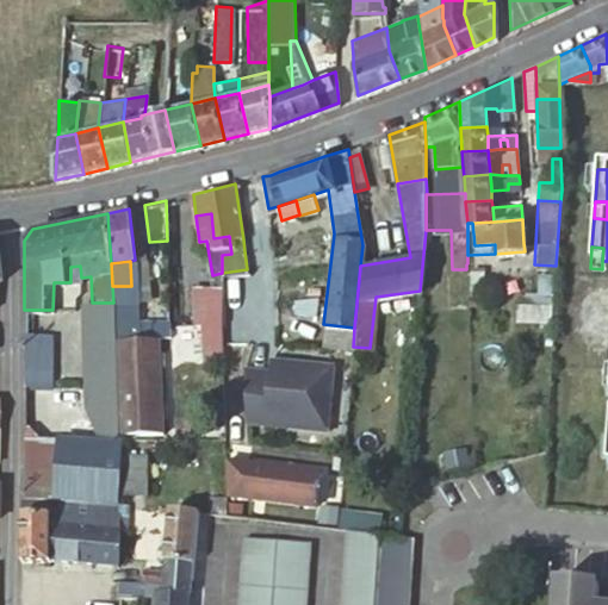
[(70,267),(70,278),(81,278),(80,266),(70,267)]
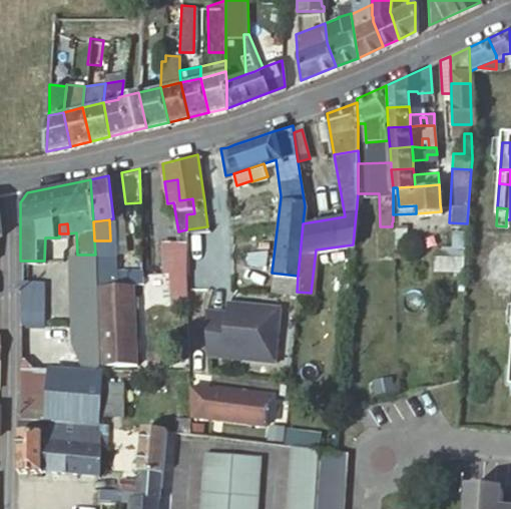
[(386,251),(393,251),(392,226),(380,226),(380,251),(386,251)]
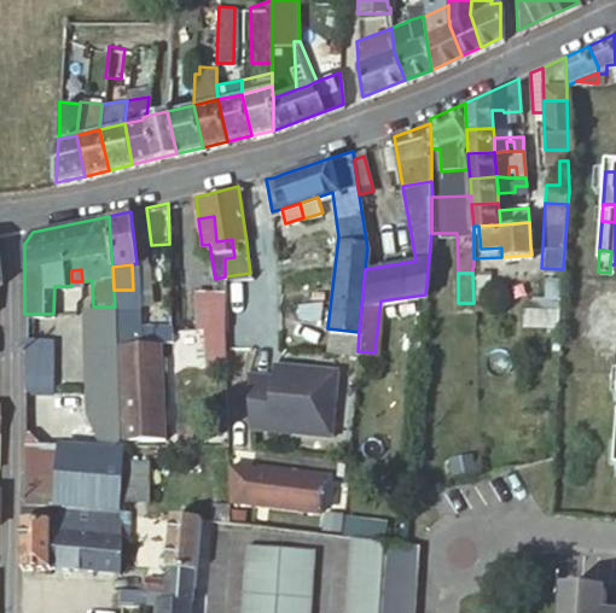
[(542,296),(559,296),(558,275),(541,275),(542,295),(542,296)]
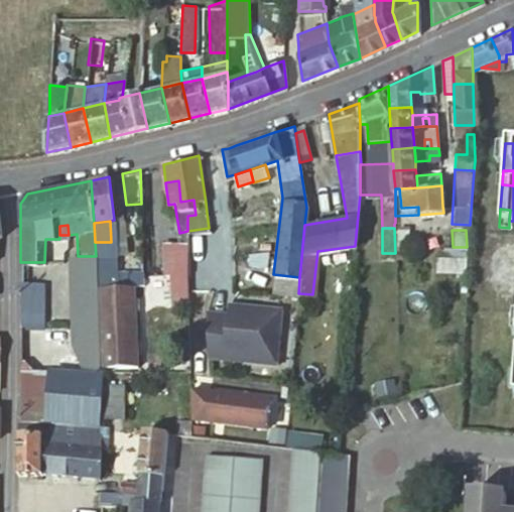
[(186,272),(187,241),(180,241),(166,240),(167,272),(186,272)]
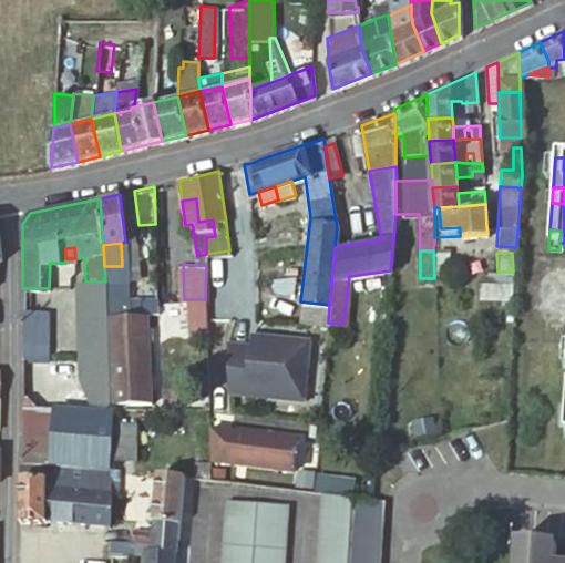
[(106,315),(123,314),(123,299),(122,266),(104,266),(105,282),(106,311),(106,315)]
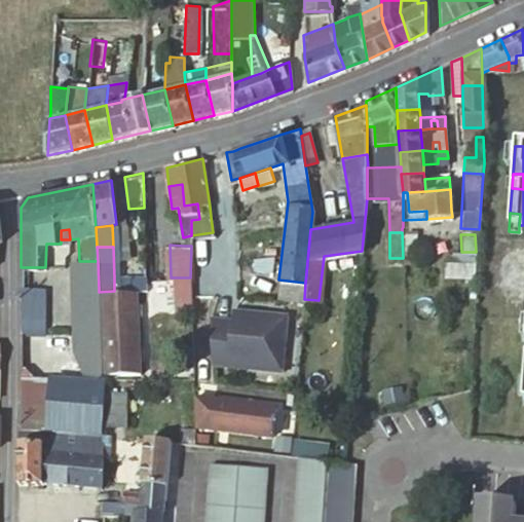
[(476,259),(476,252),(461,252),(461,251),(451,251),(451,261),(475,260),(476,259)]
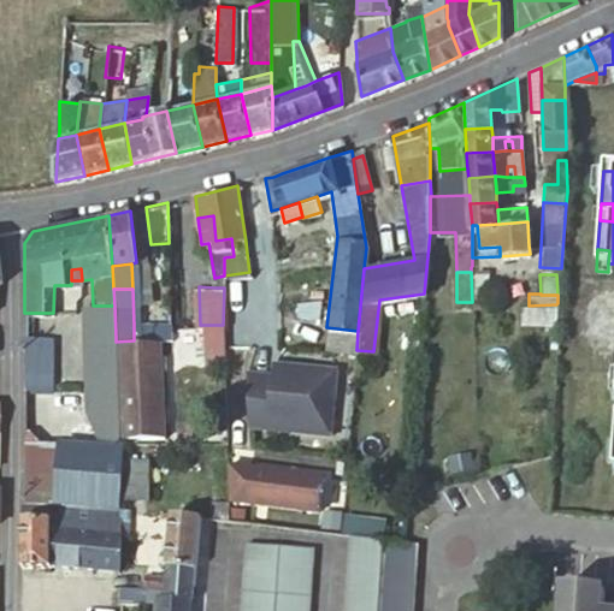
[(556,324),(556,304),(529,306),(519,304),(520,325),(556,324)]
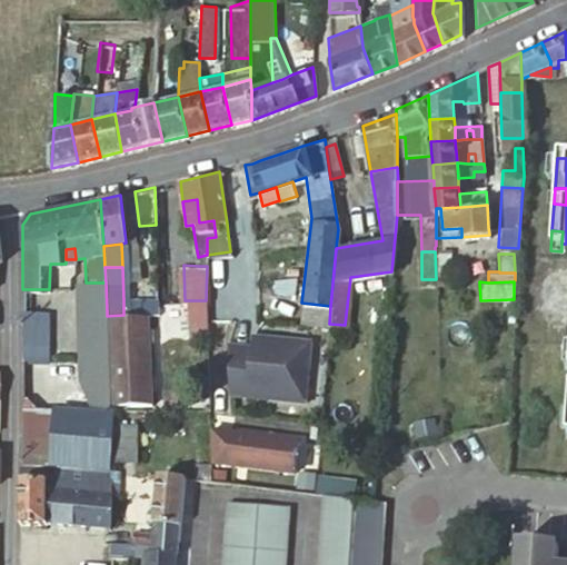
[(73,311),(107,313),(106,283),(86,283),(72,284),(73,311)]
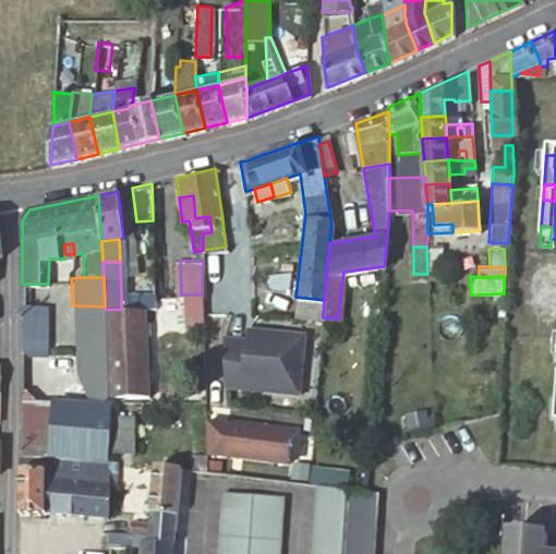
[(154,309),(154,294),(121,294),(121,309),(154,309)]
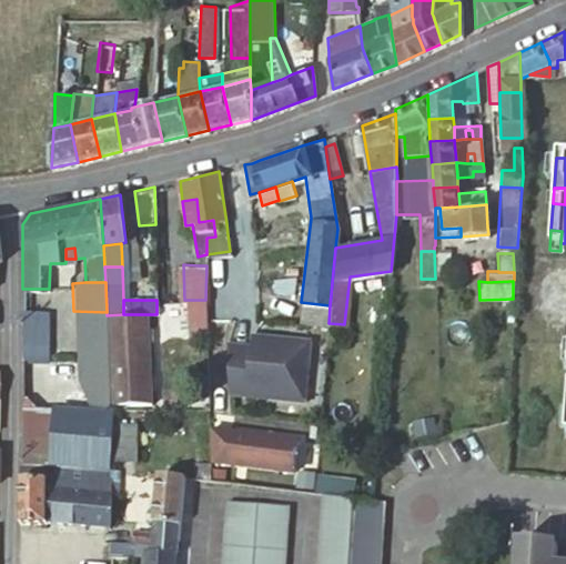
[(205,313),(205,302),(205,300),(184,300),(184,314),(205,313)]
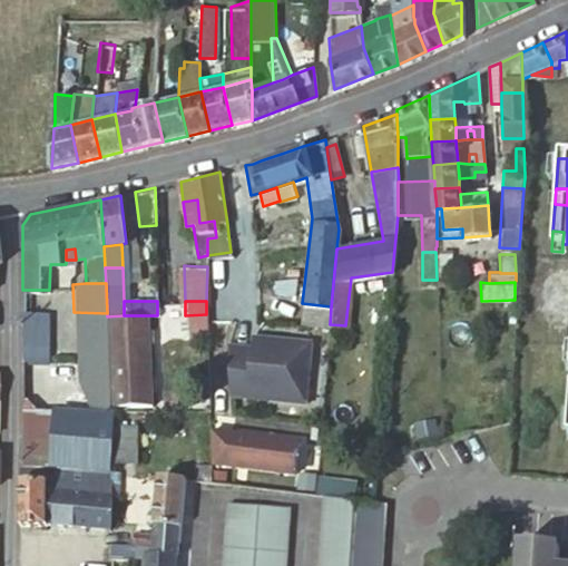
[(330,325),(330,324),(331,306),(302,303),(300,323),(330,325)]
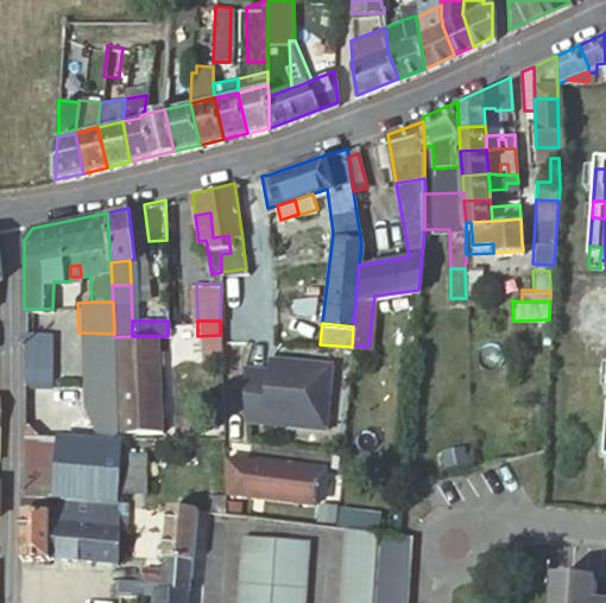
[(51,332),(24,332),(25,380),(50,380),(51,332)]
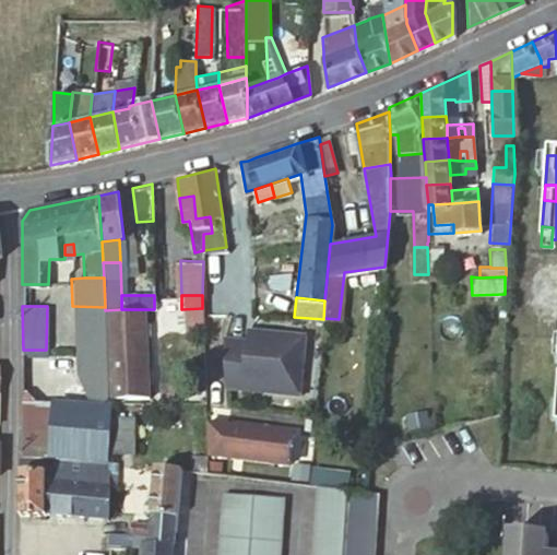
[(98,373),(107,373),(105,310),(105,307),(72,306),(75,374),(98,373)]
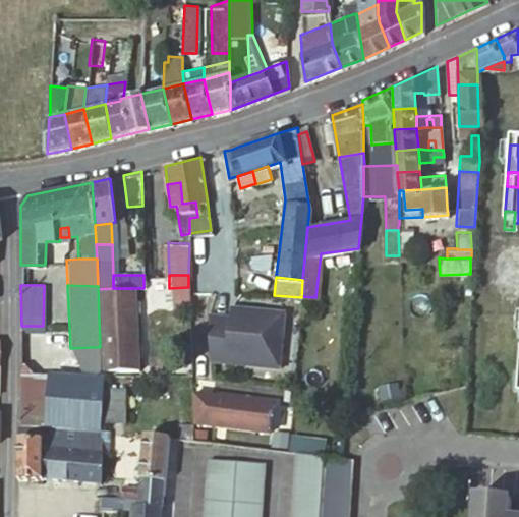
[(189,309),(188,287),(169,288),(170,310),(189,309)]
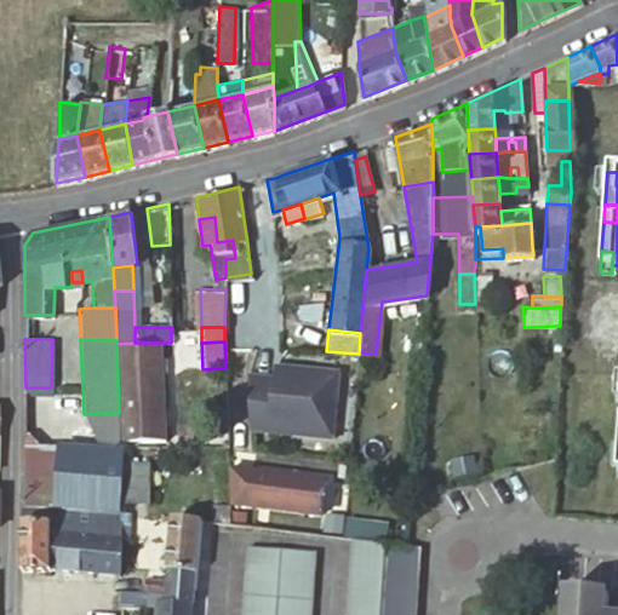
[(165,441),(162,345),(120,346),(122,442),(165,441)]
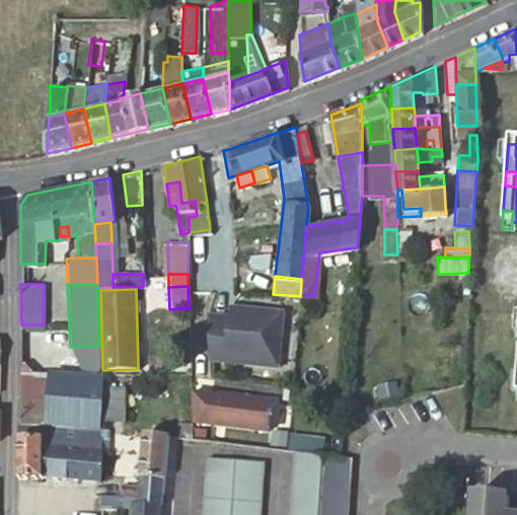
[(228,306),(227,316),(207,317),(209,360),(278,366),(283,311),(263,309),(262,312),(249,310),(249,308),(228,306)]
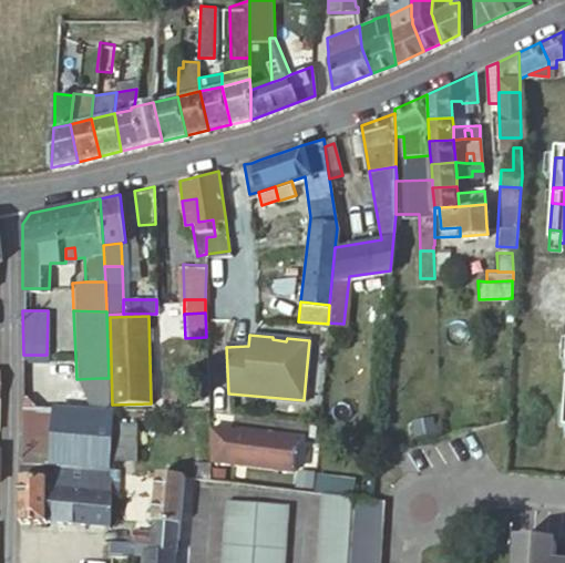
[(110,410),(110,408),(109,378),(100,378),(101,410),(110,410)]
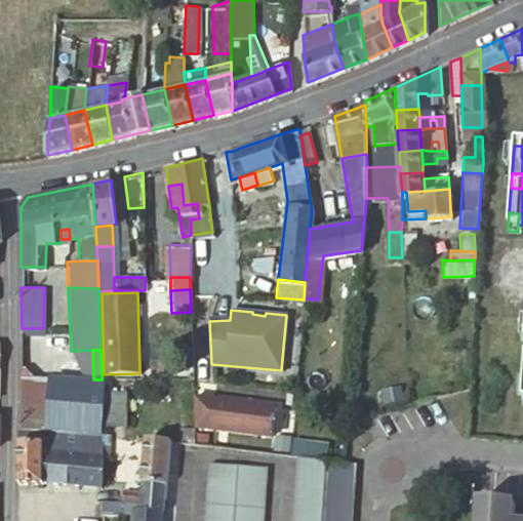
[(44,430),(46,377),(21,376),(22,427),(22,429),(44,430)]
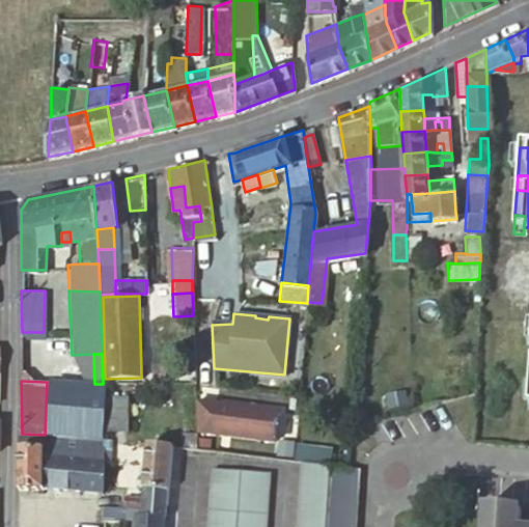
[(104,431),(103,384),(94,384),(47,382),(45,435),(56,436),(104,439),(104,431)]
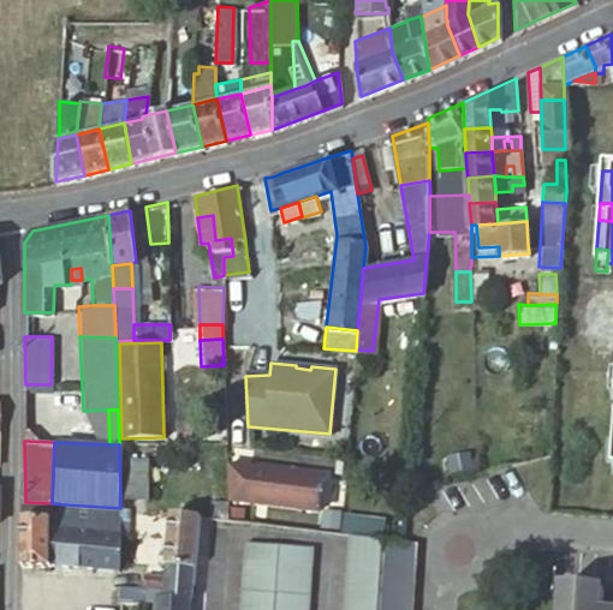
[(135,459),(135,446),(123,446),(124,496),(147,496),(146,459),(135,459)]
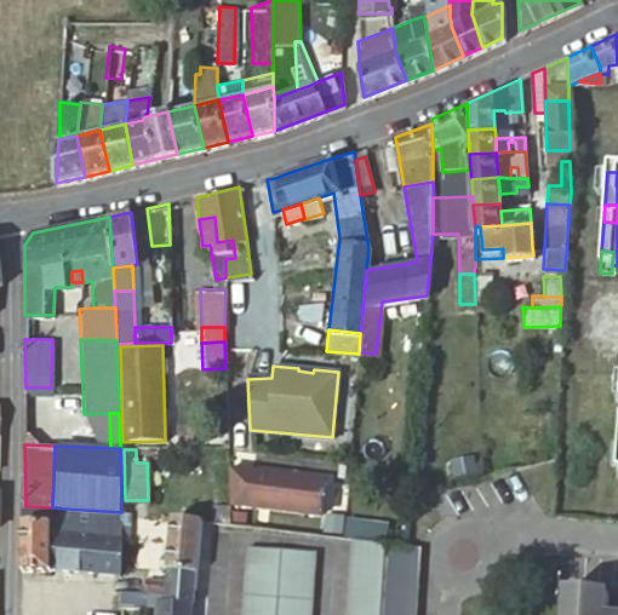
[(324,481),(229,471),(232,507),(320,516),(324,481)]
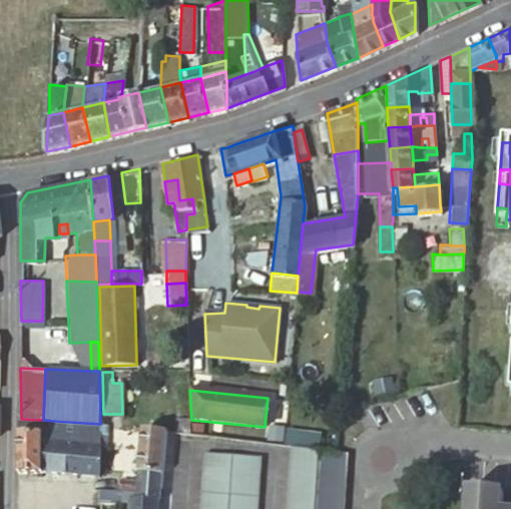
[(53,442),(54,421),(43,420),(21,419),(21,417),(17,417),(17,471),(40,472),(42,441),(53,442)]
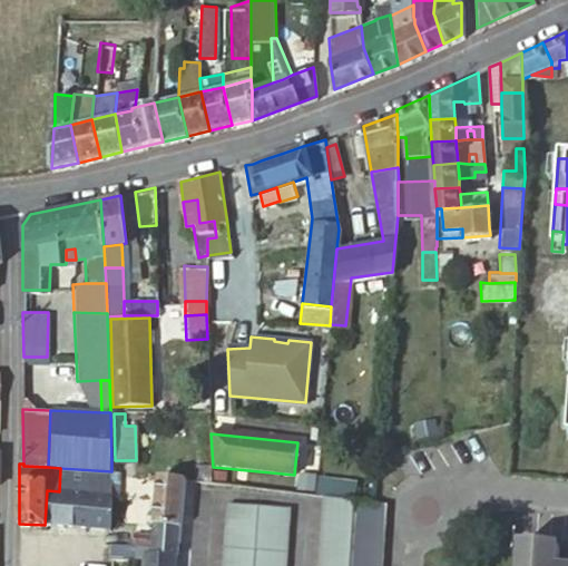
[(193,479),(209,480),(211,468),(197,466),(197,470),(196,472),(194,472),(193,479)]
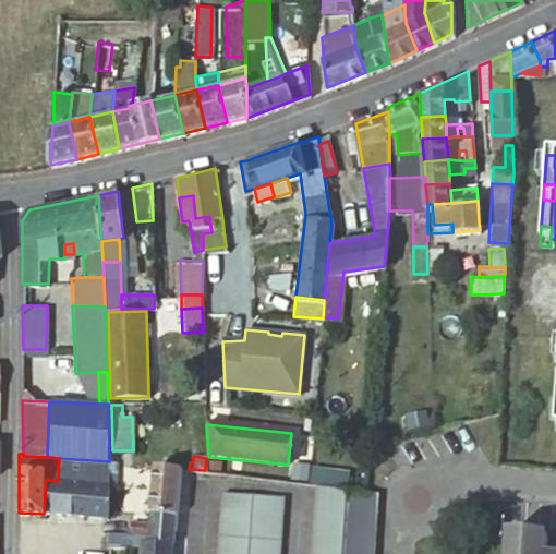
[(116,461),(109,461),(59,458),(58,481),(46,480),(44,514),(108,516),(109,484),(109,468),(116,468),(116,461)]
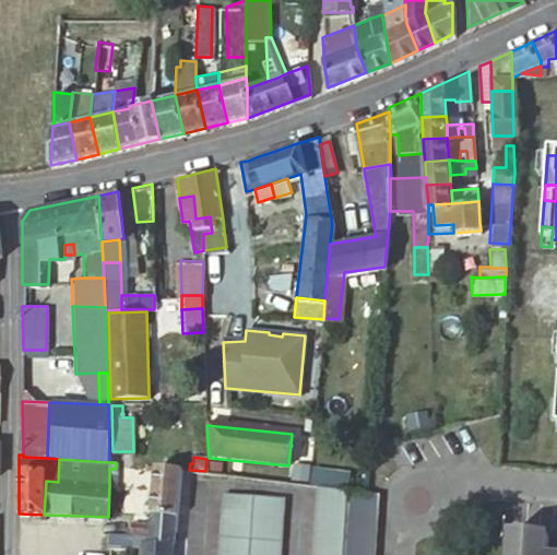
[(175,544),(181,469),(154,465),(149,521),(129,519),(128,533),(147,535),(146,541),(172,543),(175,544)]
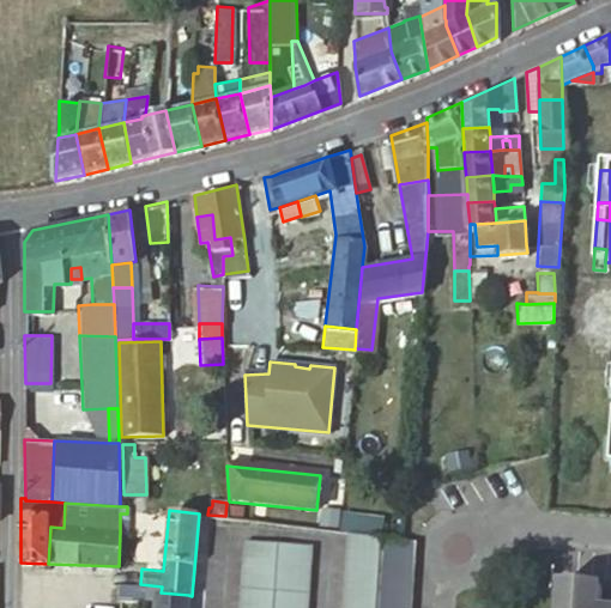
[(337,529),(380,536),(398,539),(400,517),(339,510),(337,529)]
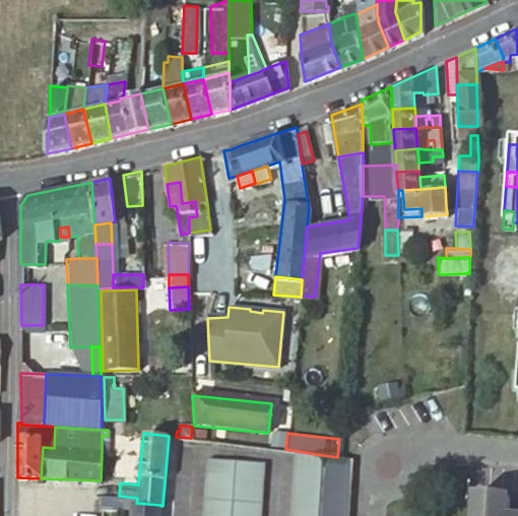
[(318,515),(322,457),(293,452),(287,515),(318,515)]
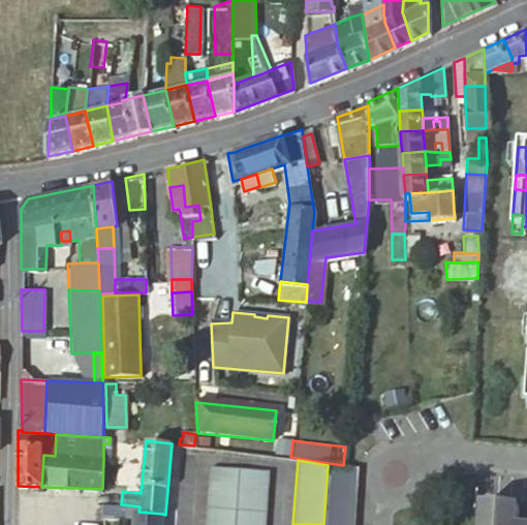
[(262,524),(267,468),(210,464),(205,524),(262,524)]
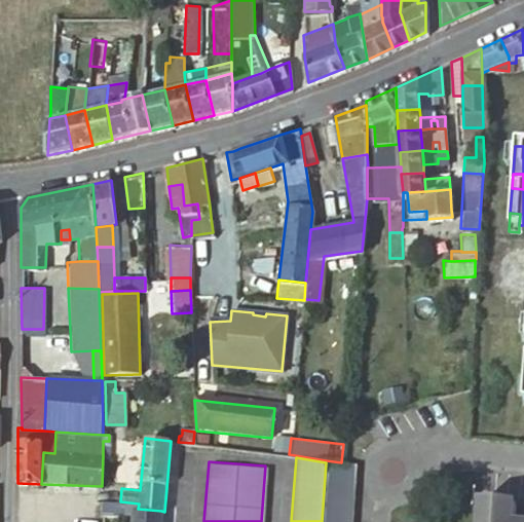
[(341,462),(326,461),(326,462),(322,521),(350,521),(354,463),(341,462)]
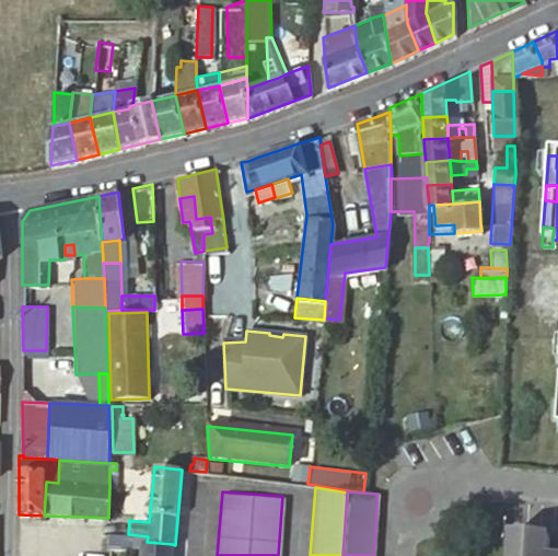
[(128,534),(108,531),(108,547),(127,549),(130,545),(140,546),(140,542),(147,542),(148,536),(128,534)]
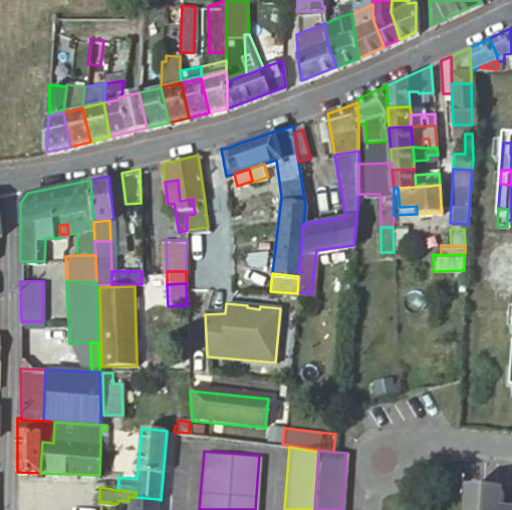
[(464,489),(463,509),(498,509),(499,492),(464,489)]
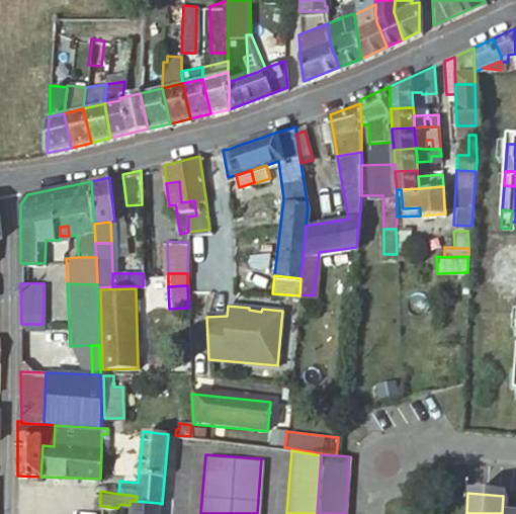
[(158,513),(159,503),(136,501),(130,501),(130,505),(127,513),(158,513)]
